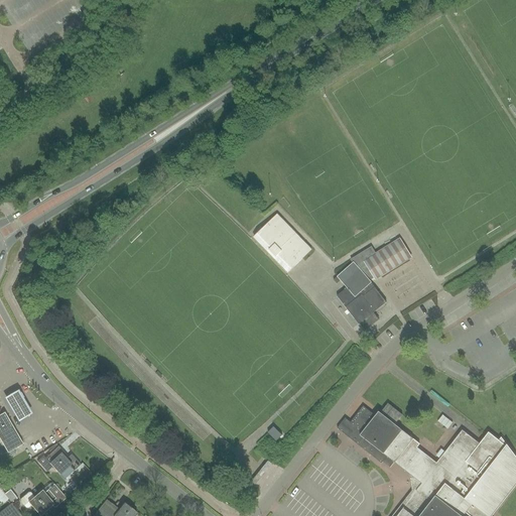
[(253,238),(287,273),(311,249),(277,214),(253,238)]
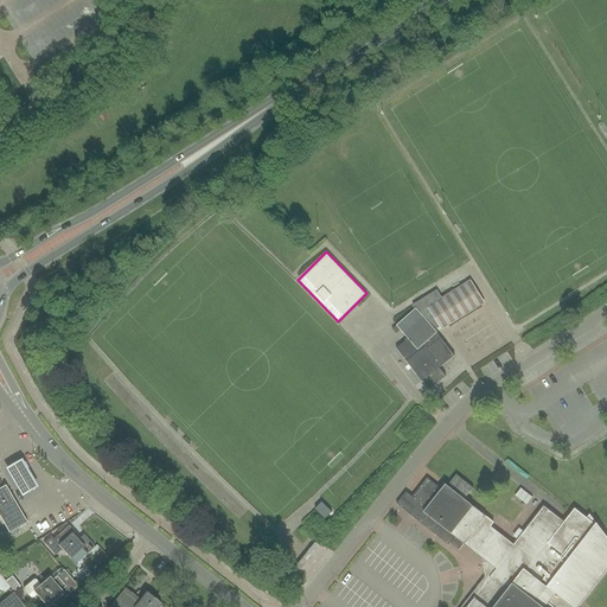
[(440,328),(442,331),(483,306),(468,285),(440,302),(434,294),(410,308),(414,312),(394,328),(395,328),(393,331),(396,334),(401,331),(408,340),(396,349),(422,382),(454,357),(436,333),(438,333),(435,331),(440,328)]
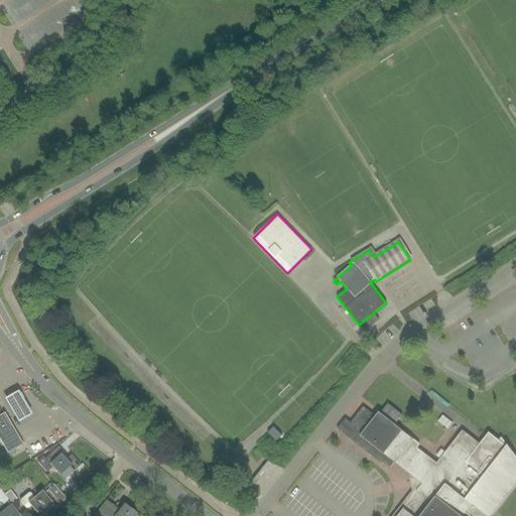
[(33,411),(19,387),(5,395),(19,419),(33,411)]
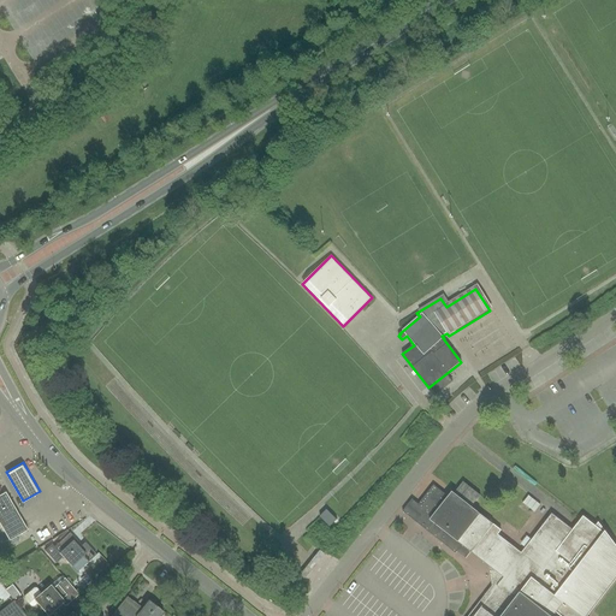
[(451,492),(468,505),(477,495),(460,481),(451,492)]
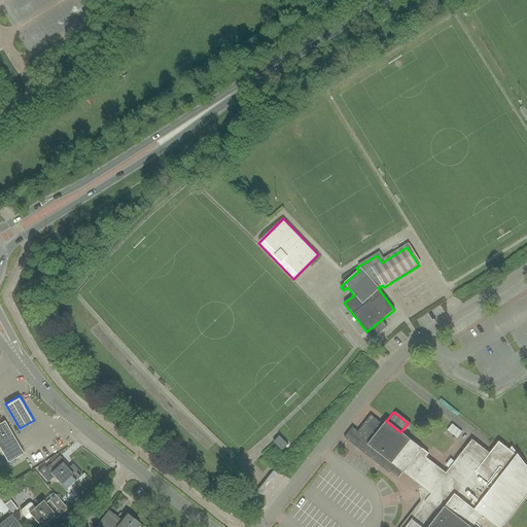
[(429,454),(386,421),(383,425),(371,416),(358,432),(352,427),(344,438),(390,475),(395,467),(423,488),(423,499),(400,526),(502,526),(526,495),(526,467),(518,455),(517,456),(499,443),(490,454),(471,440),(446,472),(426,457),(429,454)]
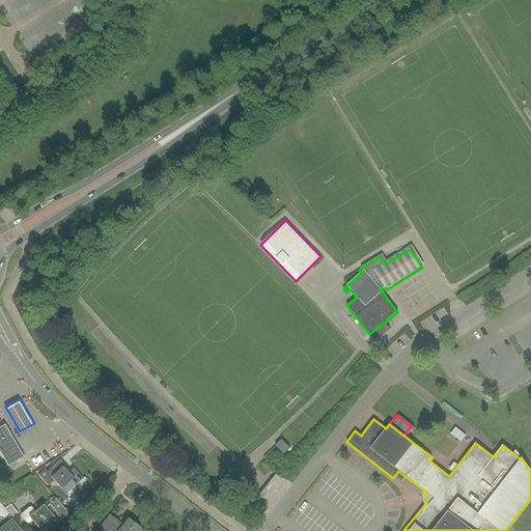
[(0,454),(7,467),(23,457),(4,424),(0,426),(0,454)]
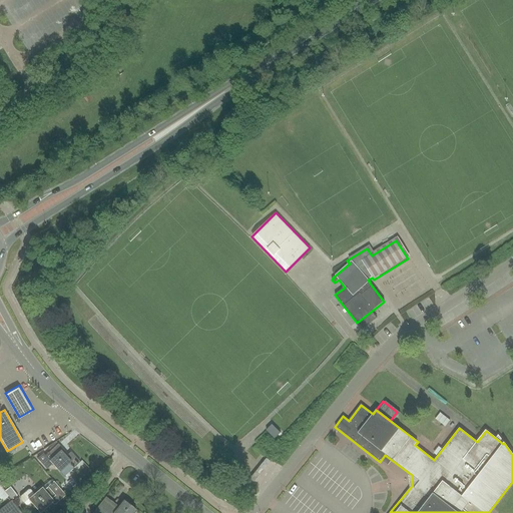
[(451,421),(441,413),(436,419),(446,427),(451,421)]
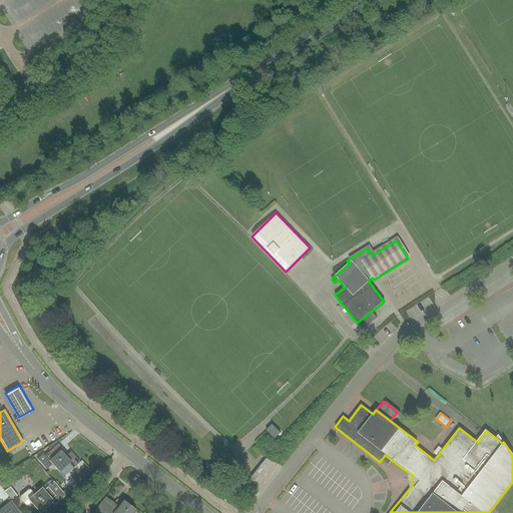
[(276,439),(281,433),(277,429),(271,435),(276,439)]
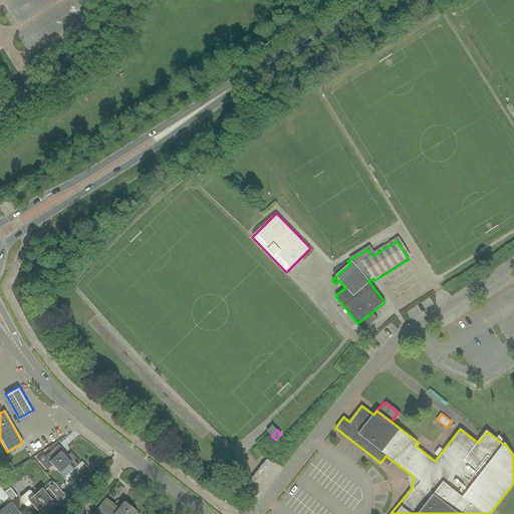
[(73,469),(80,463),(70,453),(67,456),(57,445),(44,457),(43,455),(37,460),(46,471),(52,466),(59,474),(69,465),(73,469)]
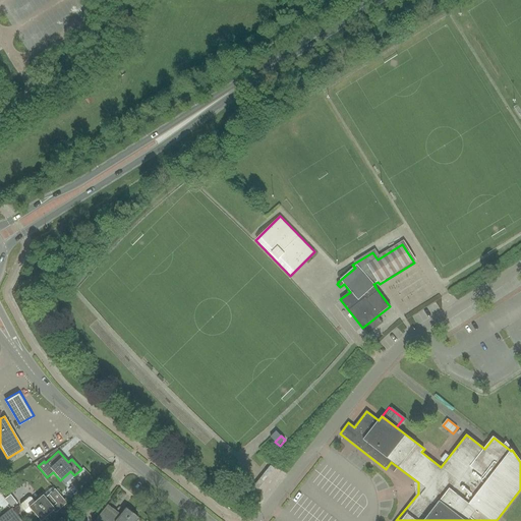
[(20,505),(20,507),(26,514),(29,514),(32,512),(40,520),(41,520),(58,506),(60,509),(66,504),(54,489),(45,499),(43,496),(35,503),(32,498),(29,498),(20,505)]
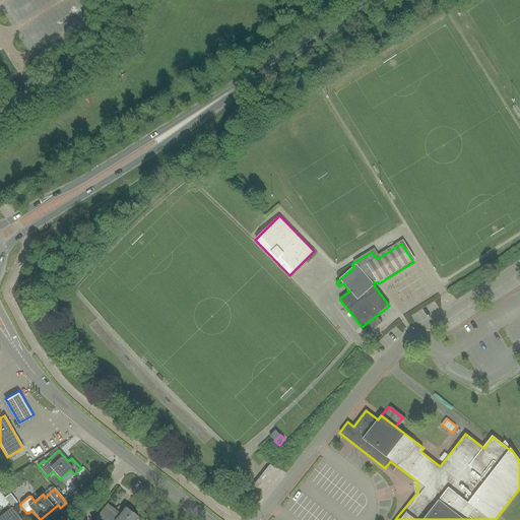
[(69,498),(77,507),(85,499),(77,491),(69,498)]
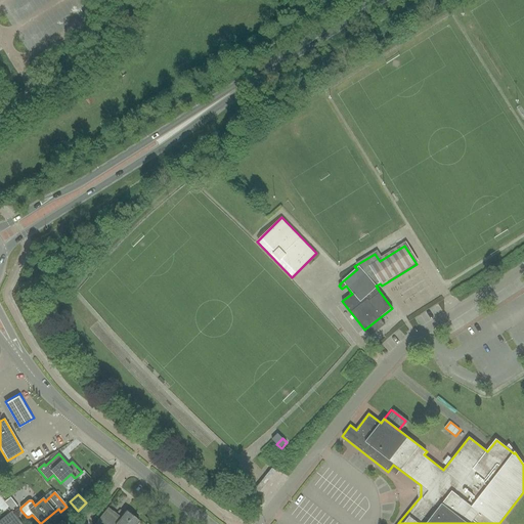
[(10,497),(5,501),(12,511),(17,507),(10,497)]
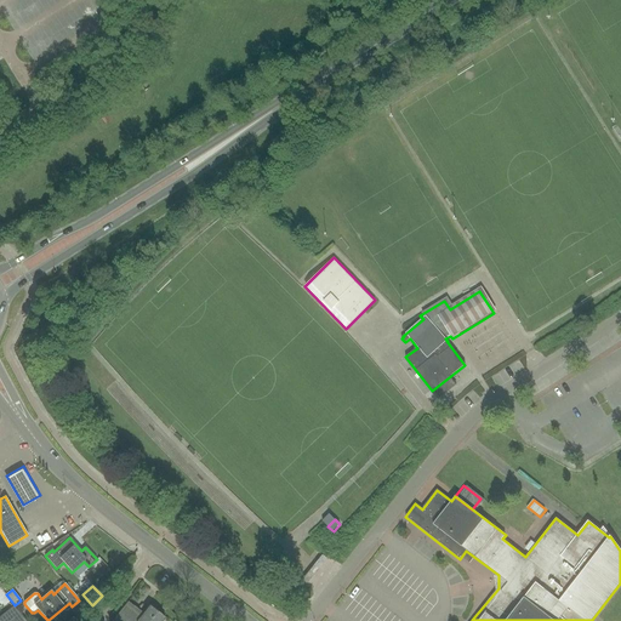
[(161,620),(165,617),(149,604),(143,613),(130,600),(115,619),(117,620),(161,620)]
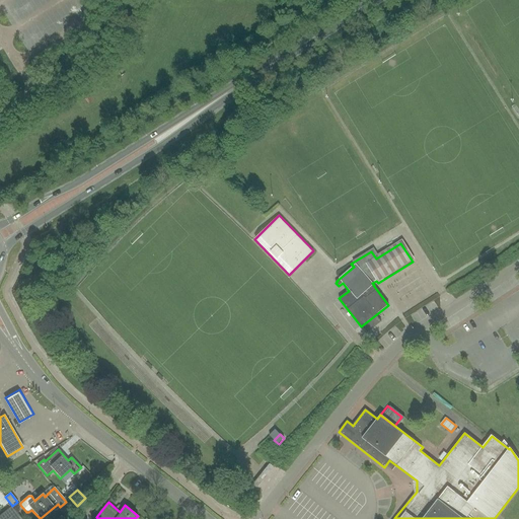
[(20,518),(11,507),(0,515),(0,518),(20,518)]
